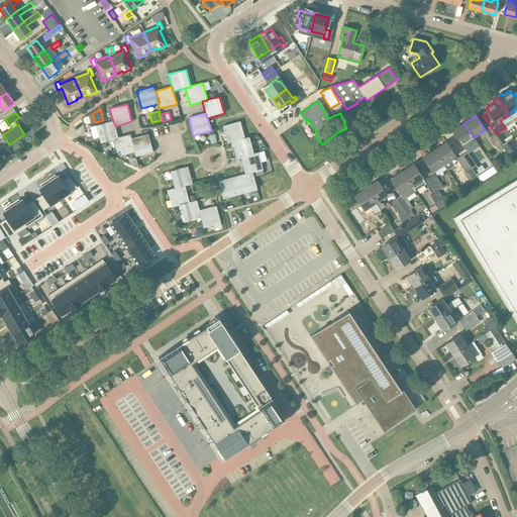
[(113,121),(96,125),(100,142),(113,139),(113,138),(118,137),(115,126),(113,121)]
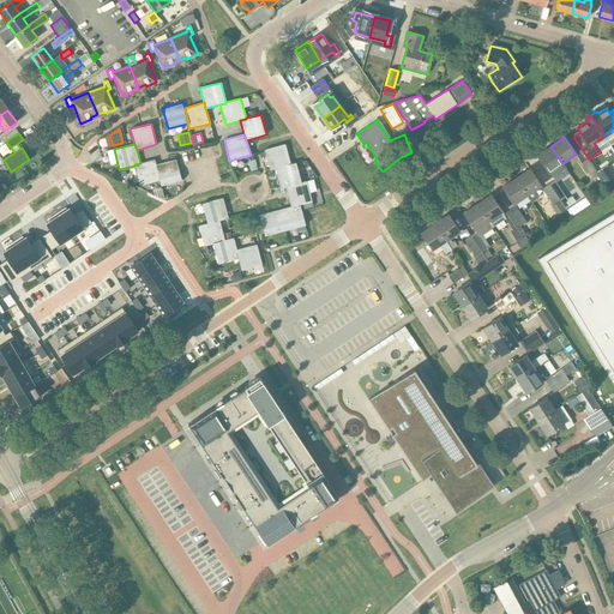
[(262,157),(266,156),(270,170),(271,170),(275,169),(290,164),(286,144),(264,150),(265,151),(260,152),(262,157)]
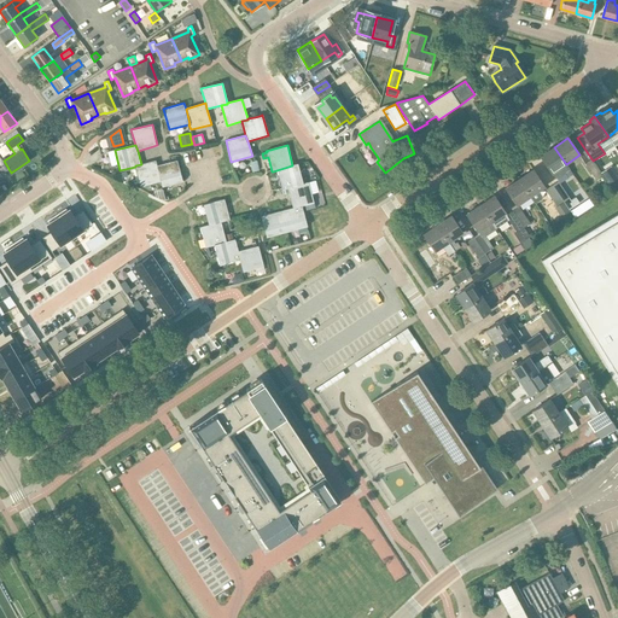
[(557,179),(560,184),(573,175),(566,164),(554,147),(541,156),(555,179),(557,179)]
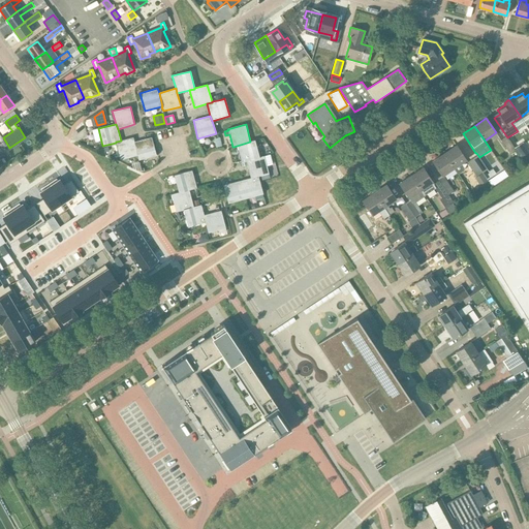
[(516,150),(515,149),(506,136),(500,141),(509,154),(516,150)]
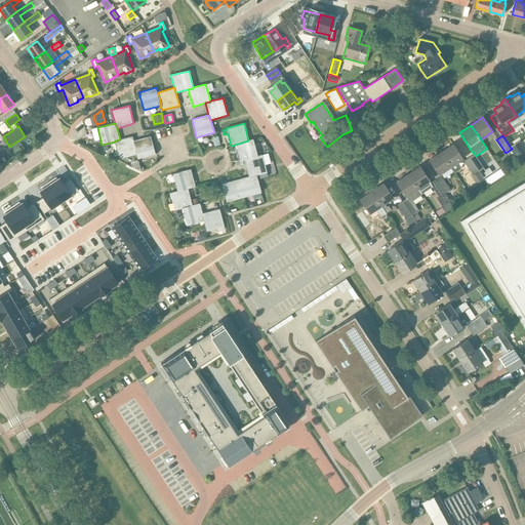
[(115,140),(115,142),(119,159),(136,154),(133,140),(132,136),(120,139),(115,140)]
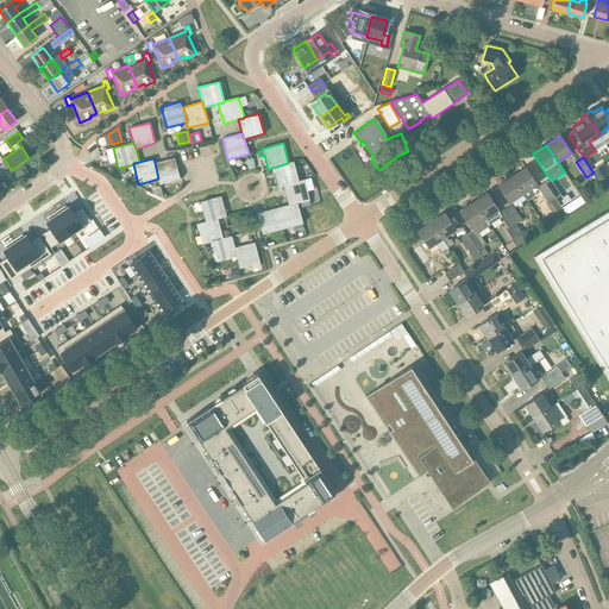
[(158,179),(159,184),(180,179),(174,158),(155,163),(158,179)]
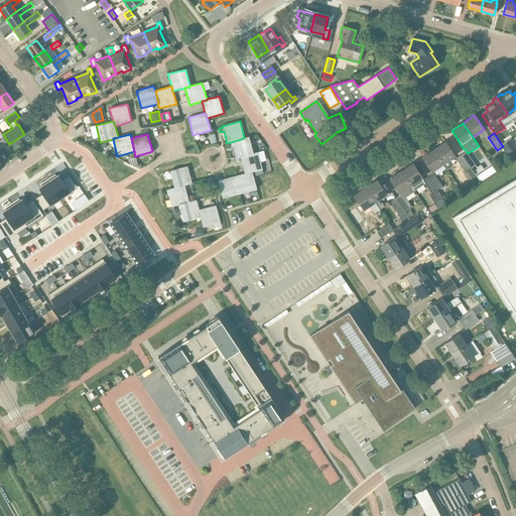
[(244,138),(231,142),(236,158),(240,157),(253,154),(253,153),(248,136),(244,138)]
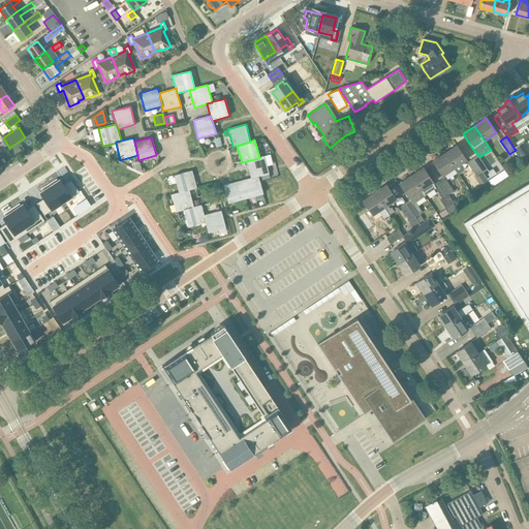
[(515,149),(516,150),(521,158),(528,153),(528,151),(523,143),(515,149)]
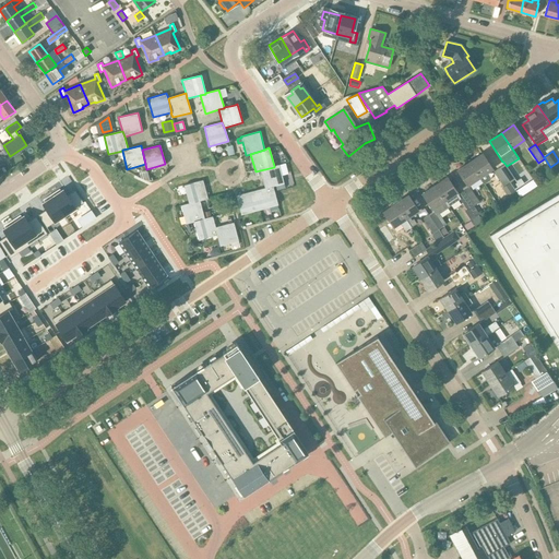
[(492,169),(488,163),(482,154),(470,162),(480,178),(482,179),(484,183),(490,179),(487,176),(486,174),(492,169)]
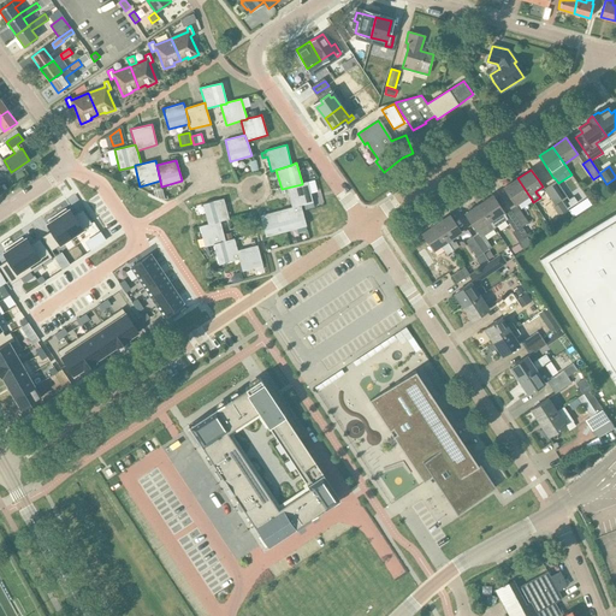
[(529,196),(517,178),(504,188),(515,205),(529,196)]
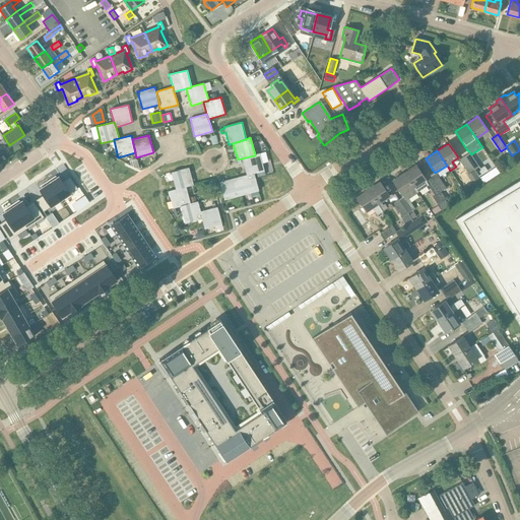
[(255,155),(242,158),(247,175),(254,173),(254,174),(264,171),(259,153),(255,154),(255,155)]
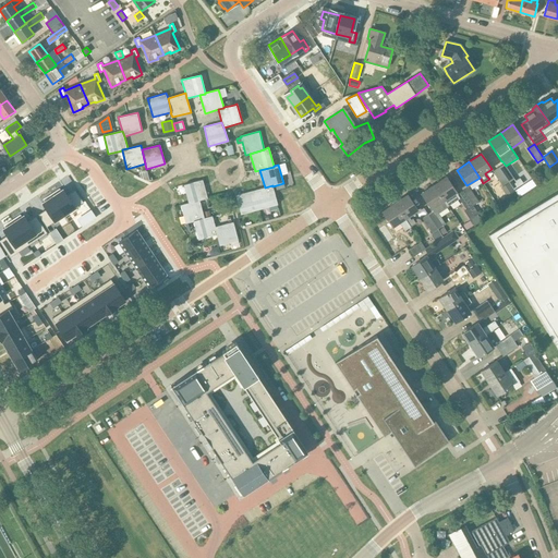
[(506,166),(499,170),(508,182),(509,182),(513,190),(523,183),(520,178),(516,181),(506,166)]
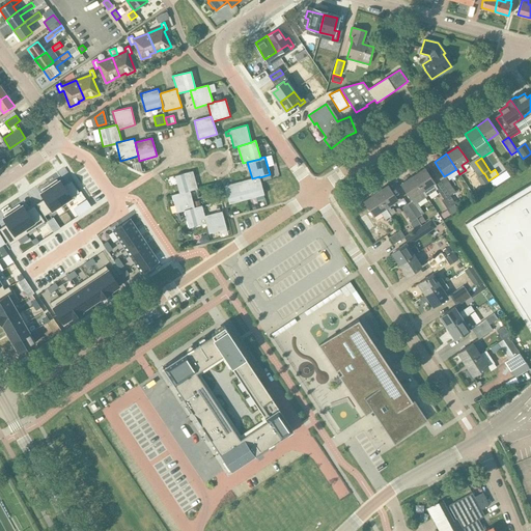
[(470,165),(478,177),(483,173),(475,162),(470,165)]
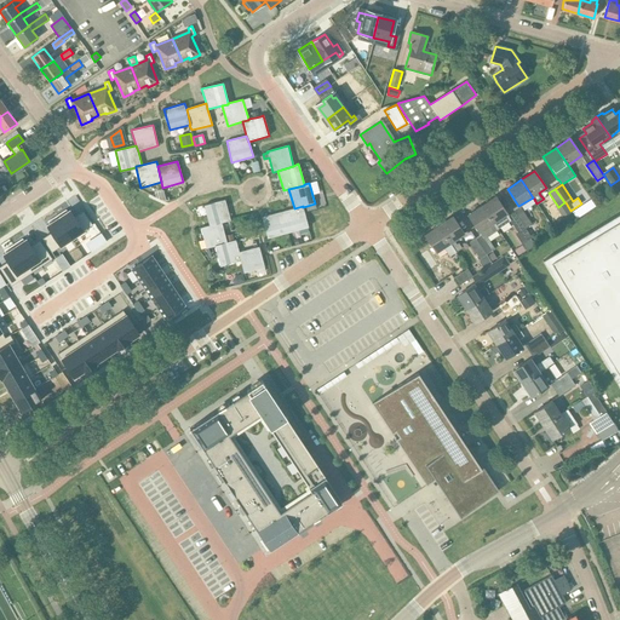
[(495,196),(482,206),(498,229),(503,227),(511,220),(510,218),(509,216),(507,213),(503,206),(495,196)]
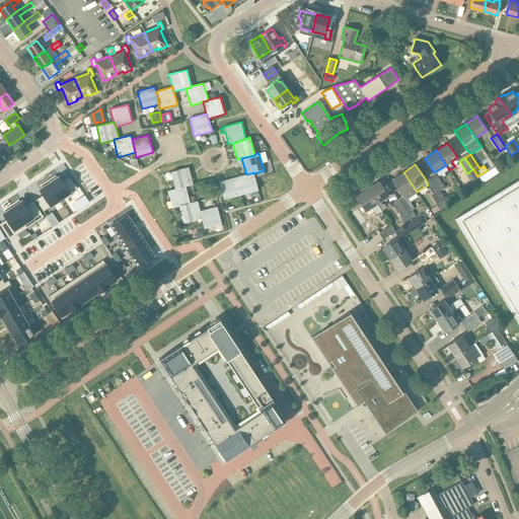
[(170,172),(175,189),(175,190),(192,184),(193,184),(189,167),(170,172)]
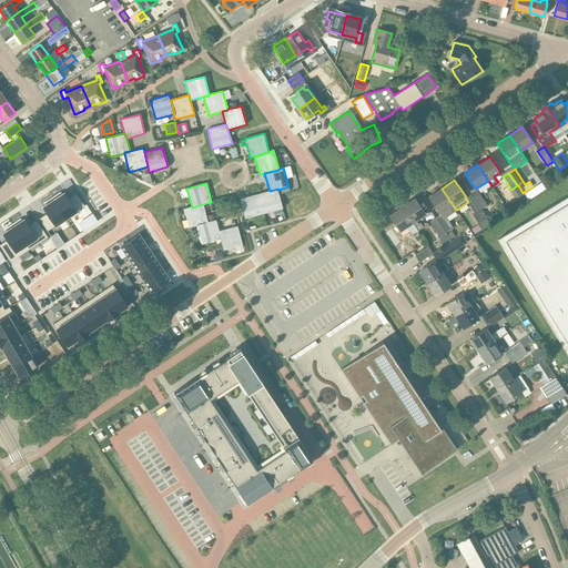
[(523,193),(518,185),(510,191),(517,202),(525,196),(523,193)]
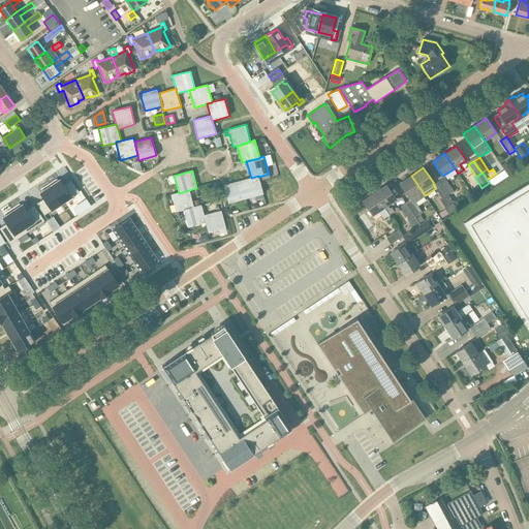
[(258,176),(251,178),(242,181),(246,198),(262,194),(258,177),(258,176)]
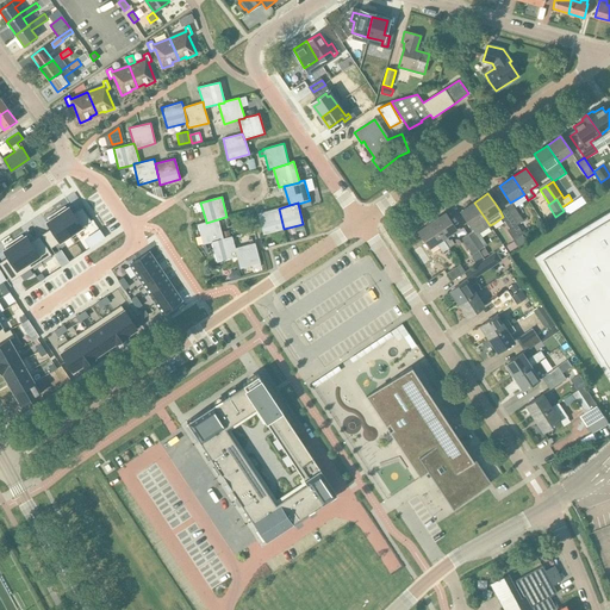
[(490,225),(474,203),(460,211),(475,232),(470,236),(479,250),(487,246),(479,234),(490,226),(490,225)]
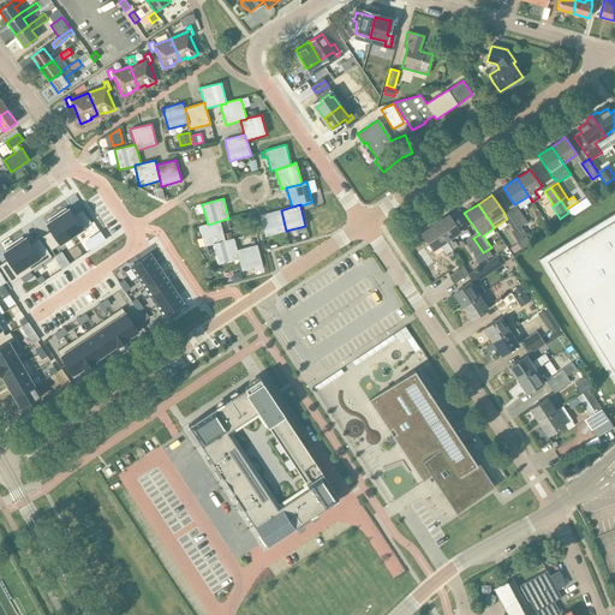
[(67,207),(57,214),(71,237),(91,224),(83,210),(73,216),(67,207)]
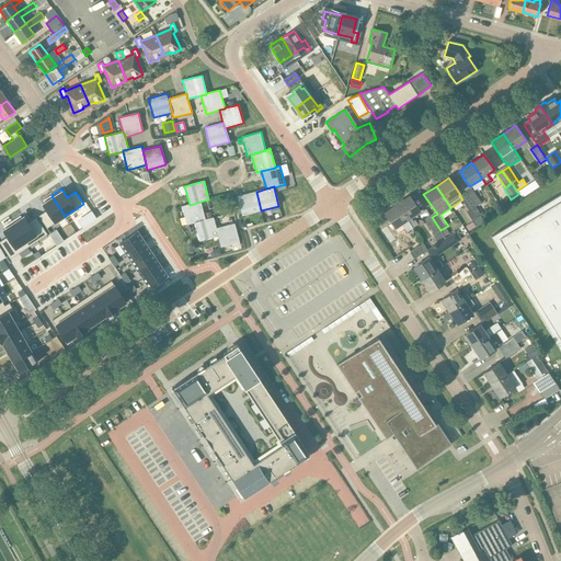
[(476,207),(481,203),(472,191),(467,194),(476,207)]
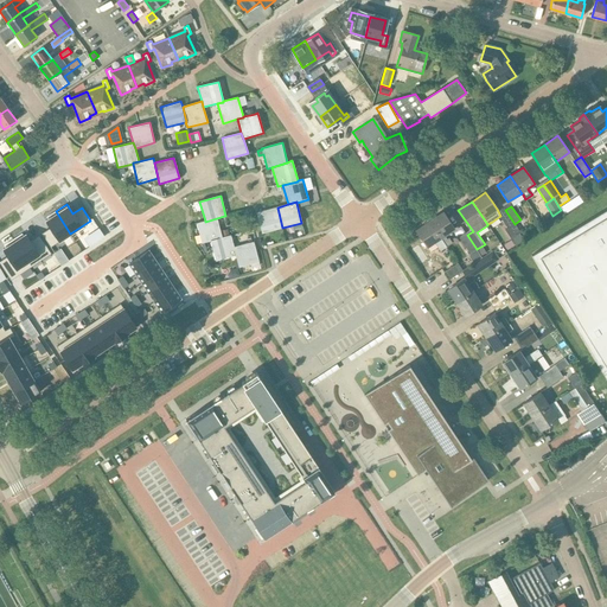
[(282,228),(278,208),(256,212),(262,234),(282,228)]
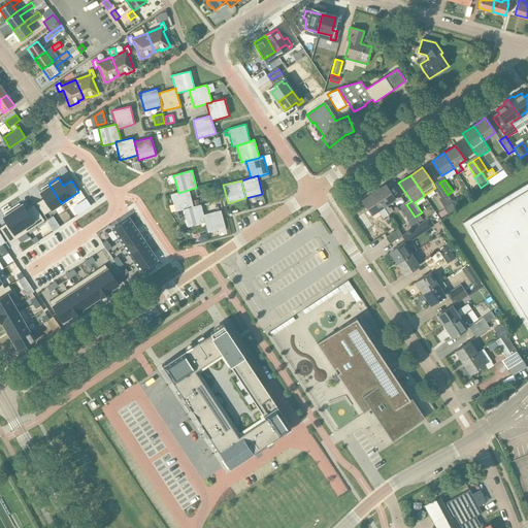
[(527,182),(462,222),(527,330),(527,182)]
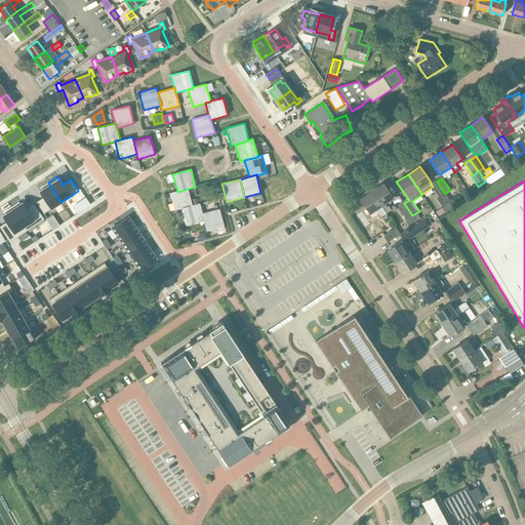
[(442,206),(446,213),(454,208),(450,201),(445,194),(437,182),(432,185),(433,187),(439,196),(436,198),(442,206)]
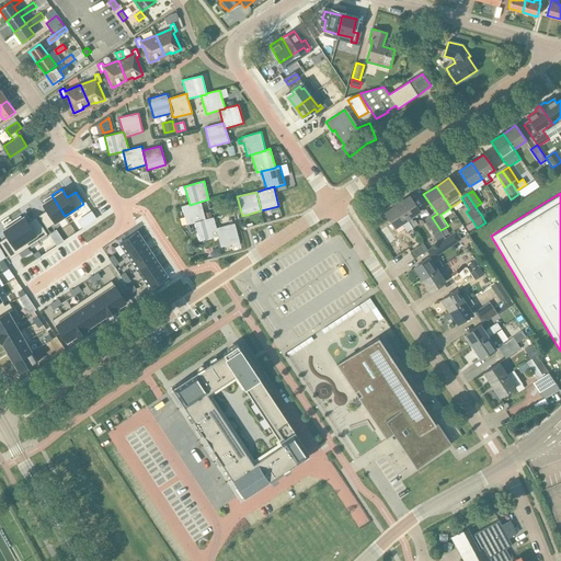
[(48,210),(39,216),(47,228),(65,216),(52,195),(42,202),(48,210)]
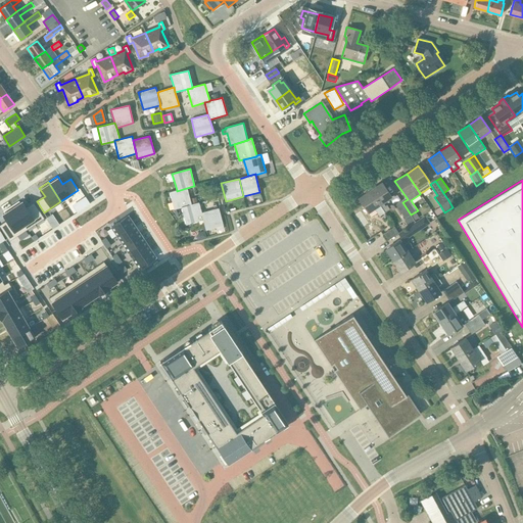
[(385,212),(389,209),(387,205),(385,206),(383,202),(391,197),(382,183),(370,190),(385,212)]
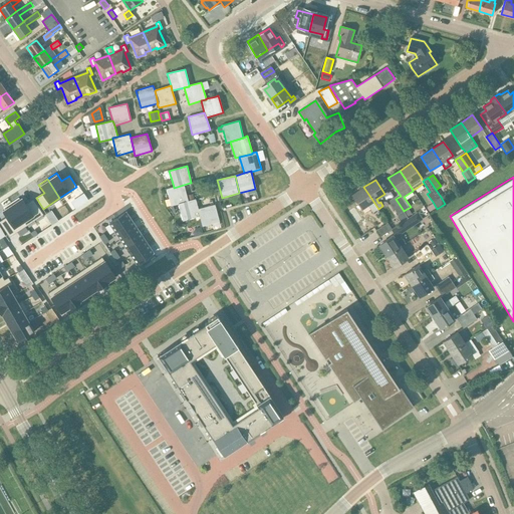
[(188,201),(187,196),(186,191),(192,190),(190,183),(174,188),(174,187),(166,189),(171,206),(178,204),(188,201)]
